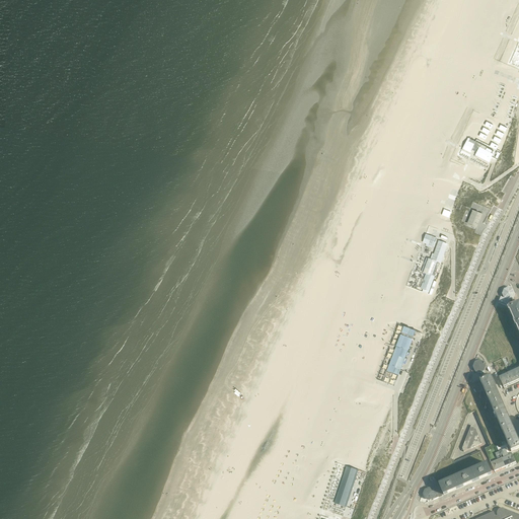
[(489,134),(486,145),(502,151),(506,140),(489,134)]
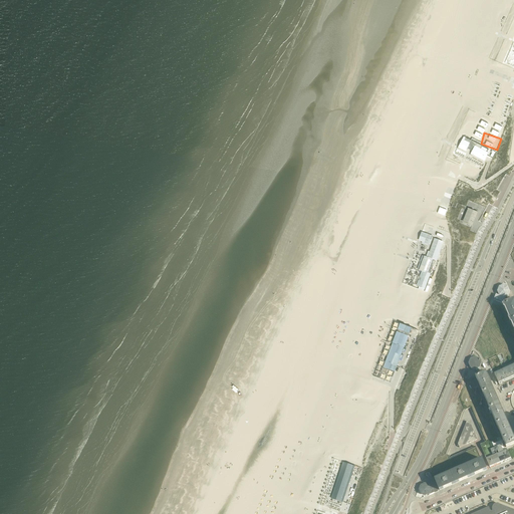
[(473,159),(468,170),(477,173),(481,162),(473,159)]
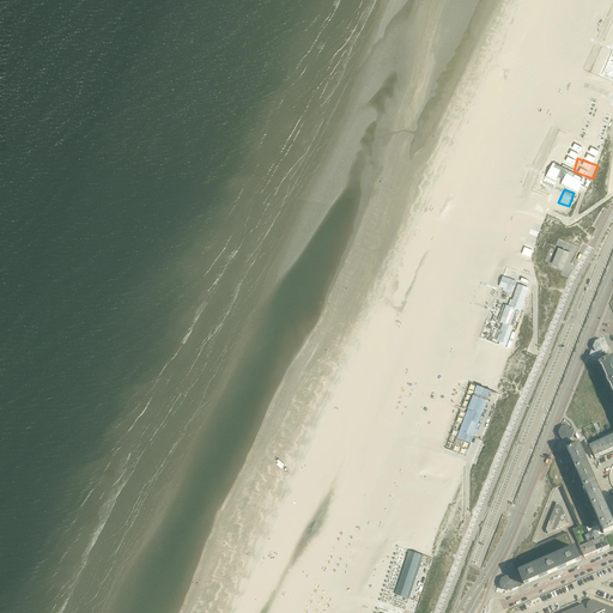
[(565,250),(562,249),(562,250),(559,250),(553,265),(556,266),(556,267),(563,269),(570,253),(566,252),(565,250)]
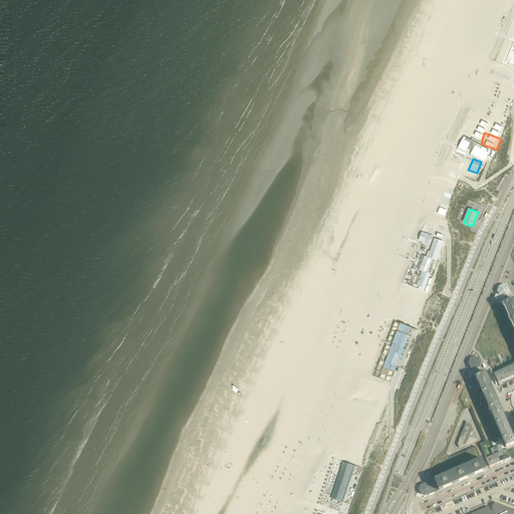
[(422,231),(419,240),(423,241),(422,243),(429,246),(433,235),(422,231)]
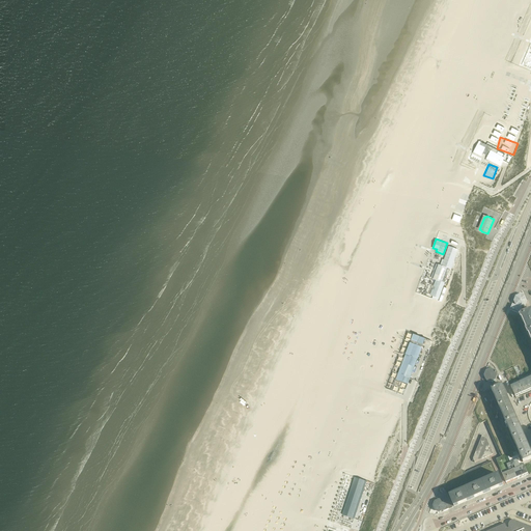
[(450,242),(435,291),(447,296),(463,246),(450,242)]
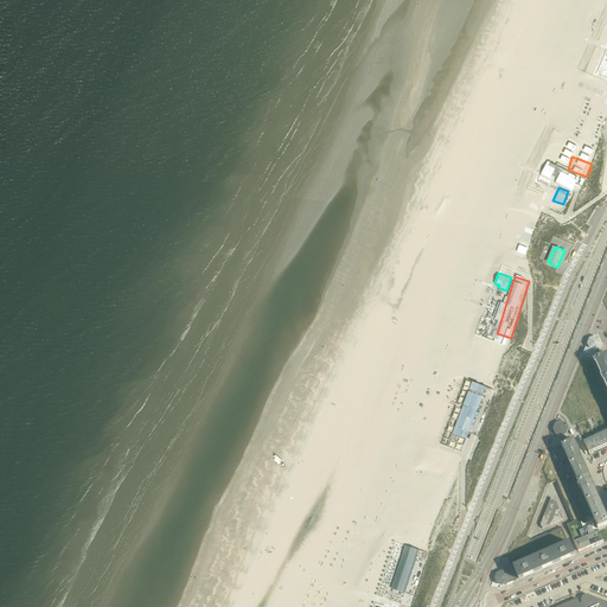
[(586,347),(582,355),(594,359),(595,356),(596,357),(599,352),(599,353),(600,349),(601,344),(599,339),(595,337),(590,339),(588,344),(590,349),(589,349),(586,347)]
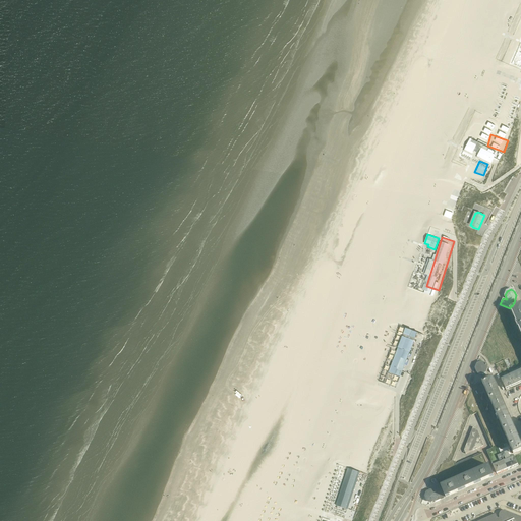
[(520,303),(511,308),(514,316),(520,313),(520,303)]
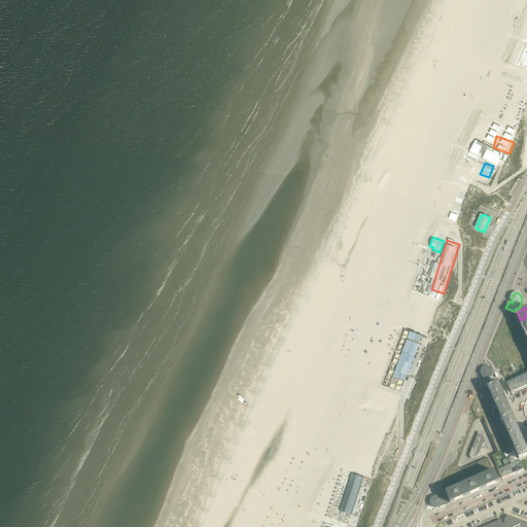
[(409,310),(409,321),(427,321),(427,310),(409,310)]
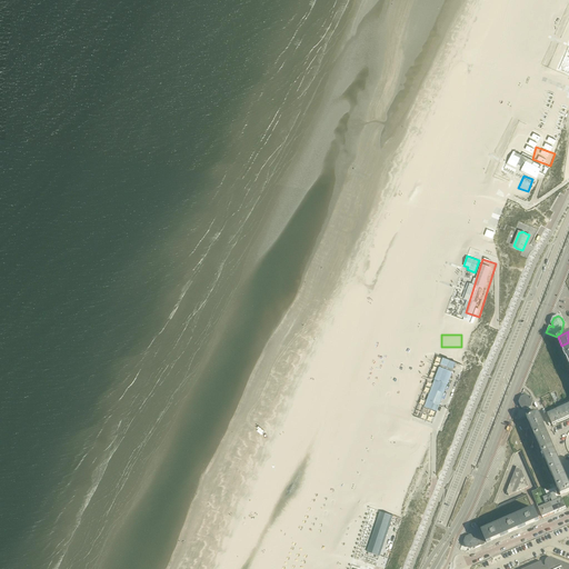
[(442,359),(423,407),(437,411),(456,363),(442,359)]
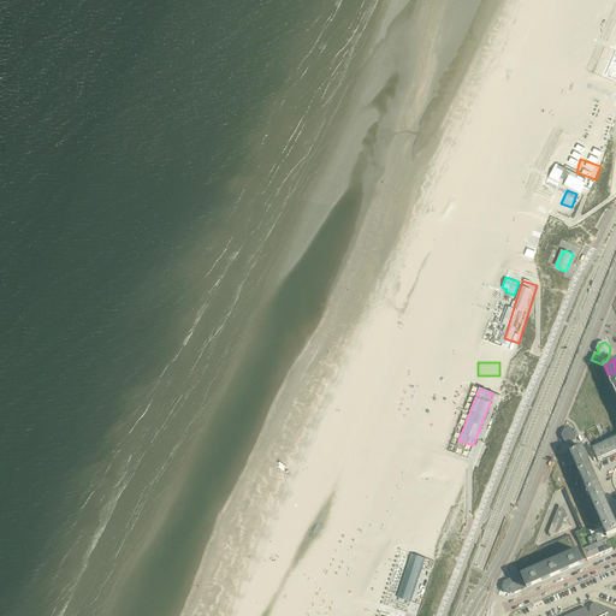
[(465,407),(471,409),(475,392),(469,390),(465,407)]
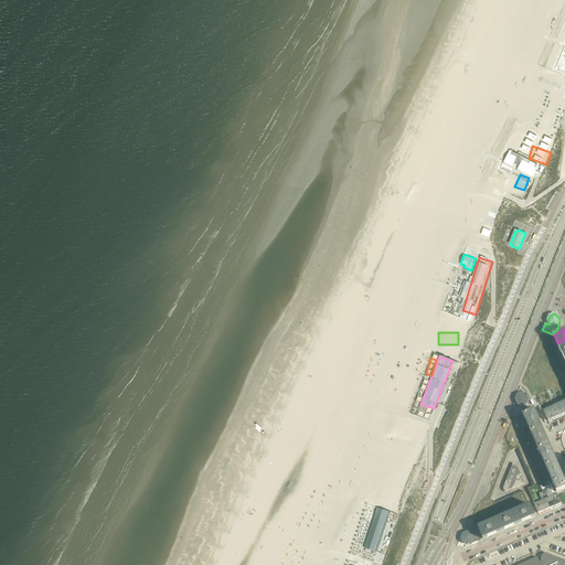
[(518,404),(522,405),(526,404),(529,400),(526,395),(522,393),(518,395),(516,400),(518,404)]
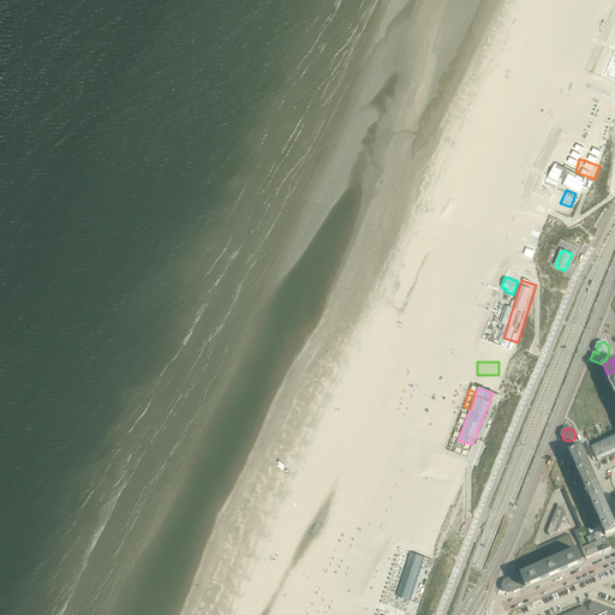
[(614,451),(614,436),(591,447),(597,459),(614,451)]
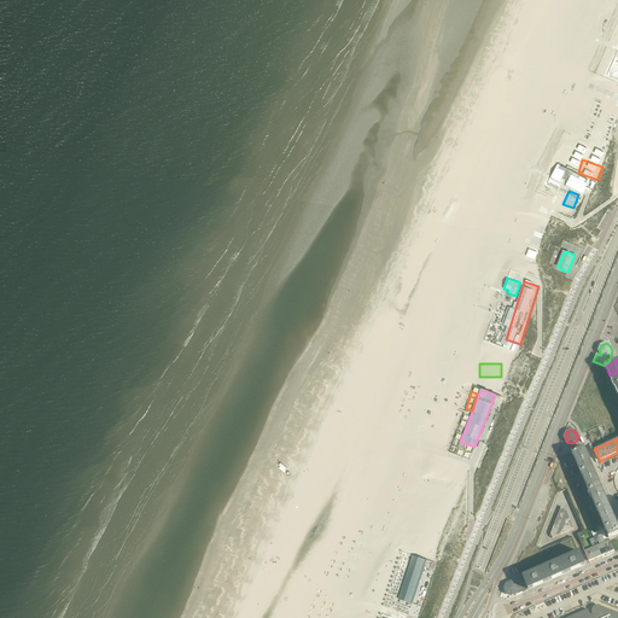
[(576,462),(589,456),(584,447),(572,453),(576,462)]
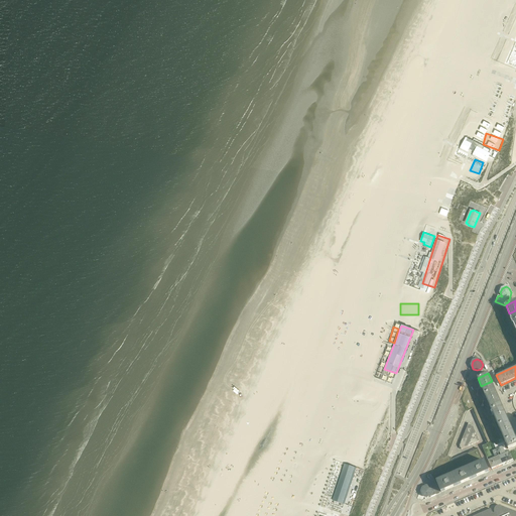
[(495,389),(492,381),(481,386),(484,394),(495,389)]
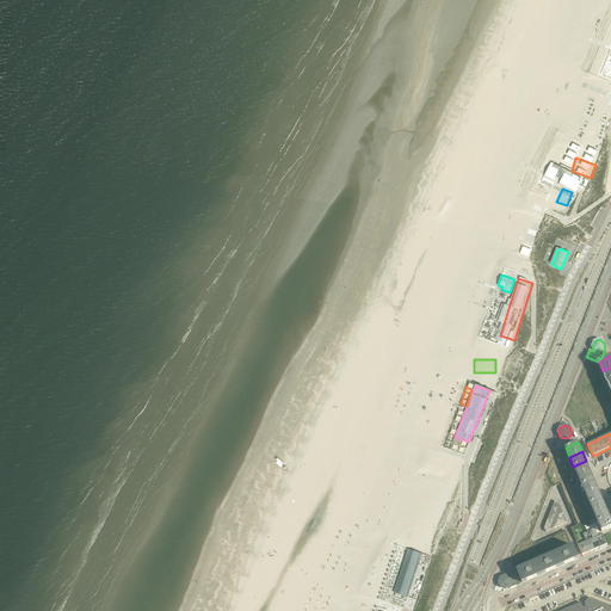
[(442,469),(451,470),(452,462),(444,461),(442,469)]
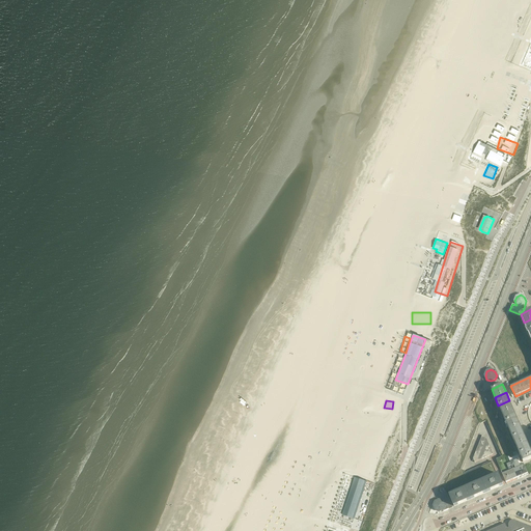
[(502,414),(513,409),(509,400),(498,406),(502,414)]
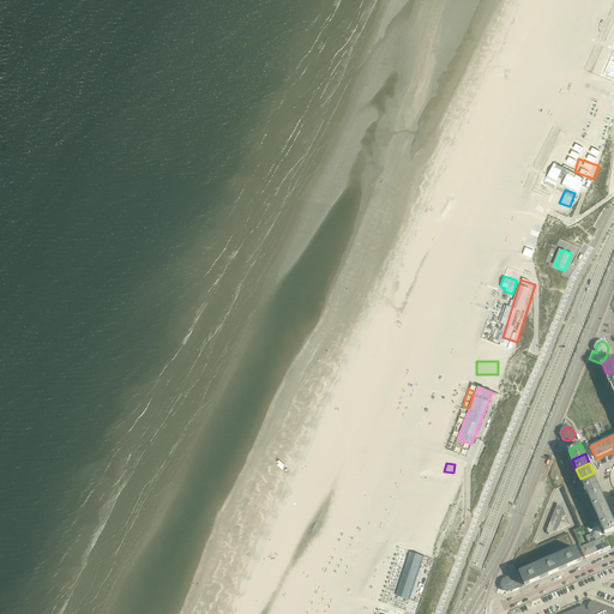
[(581,479),(584,487),(597,482),(594,473),(581,479)]
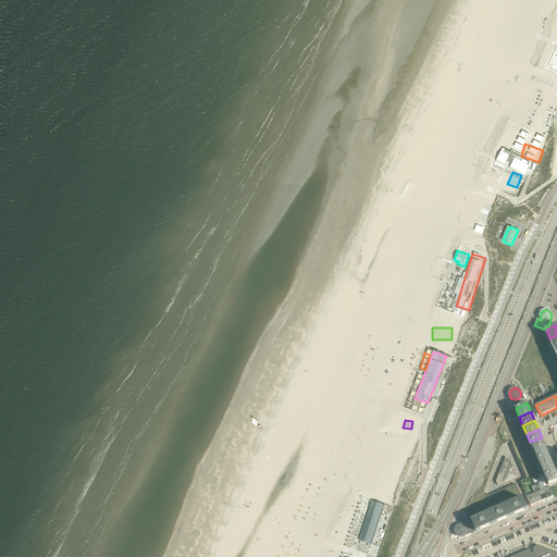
[(545,446),(542,437),(530,442),(534,450),(545,446)]
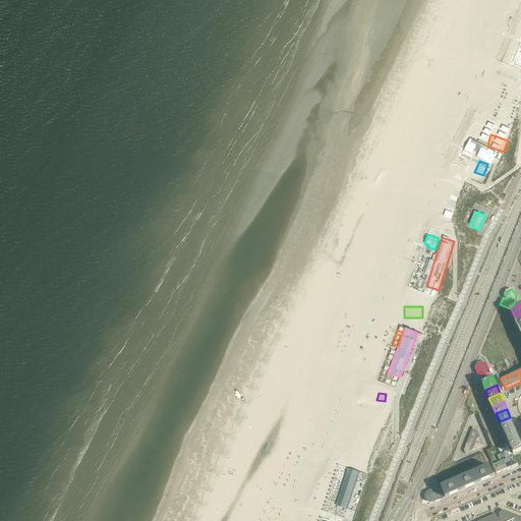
[(514,424),(510,417),(500,421),(503,429),(514,424)]
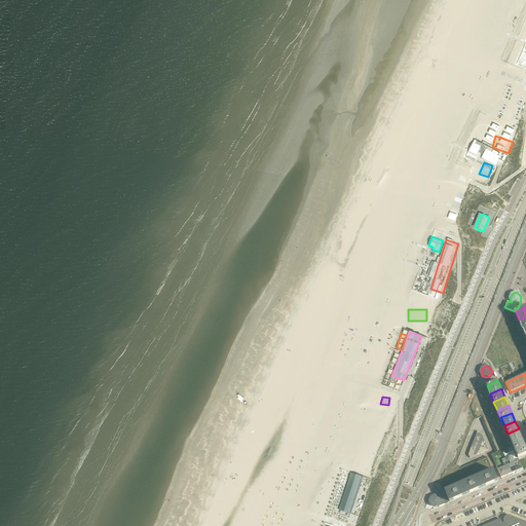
[(508,434),(511,442),(522,437),(519,428),(508,434)]
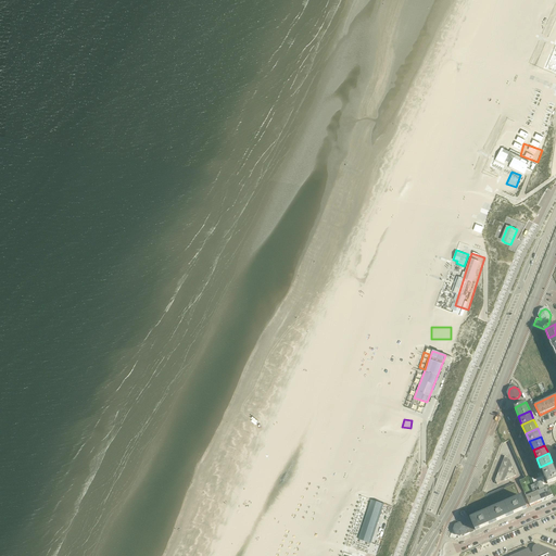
[(553,465),(552,462),(540,467),(544,476),(555,470),(553,465)]
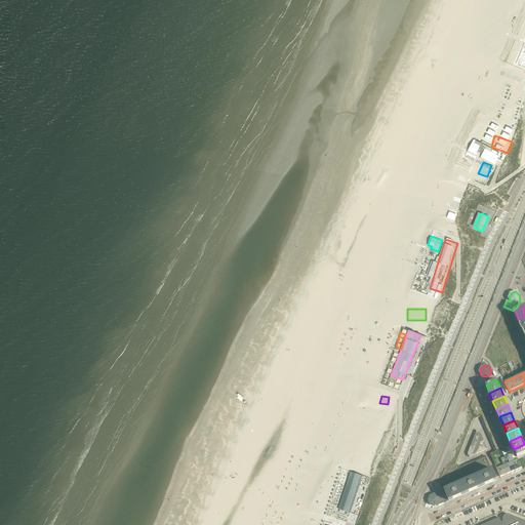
[(524,453),(524,445),(524,444),(514,449),(517,457),(524,453)]
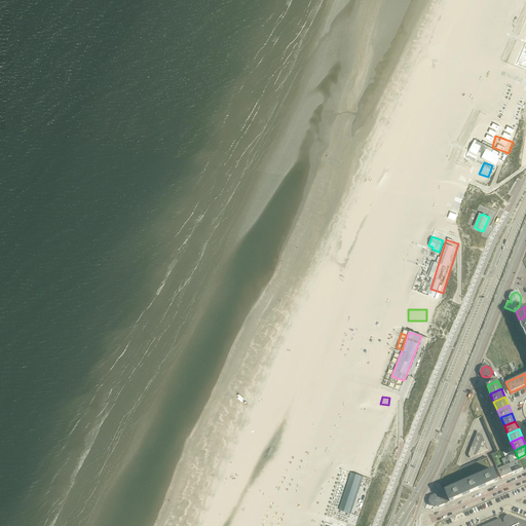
[(513,455),(505,458),(506,461),(509,460),(511,463),(509,464),(512,473),(522,468),(519,460),(515,461),(513,455)]
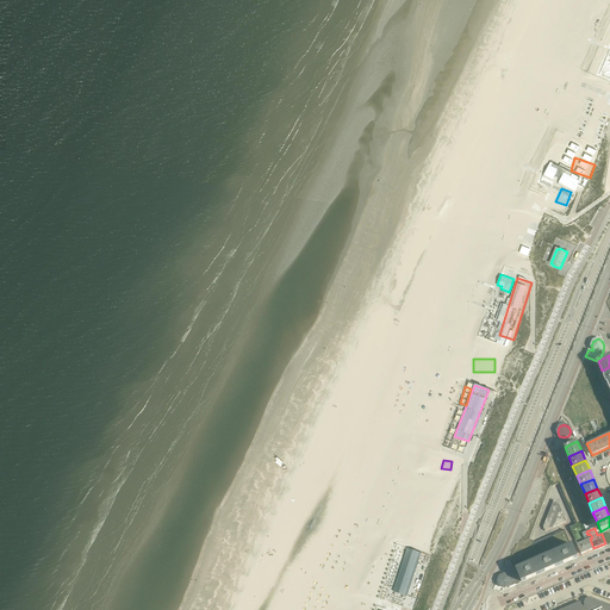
[(582,554),(593,548),(590,539),(577,545),(582,554)]
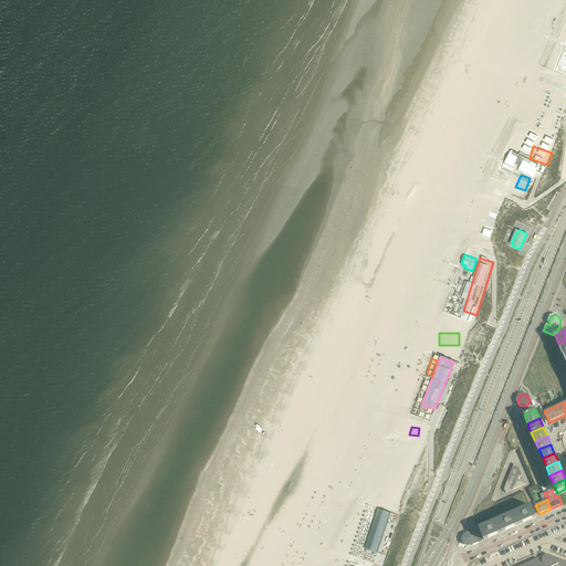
[(514,513),(519,525),(536,517),(531,506),(514,513)]
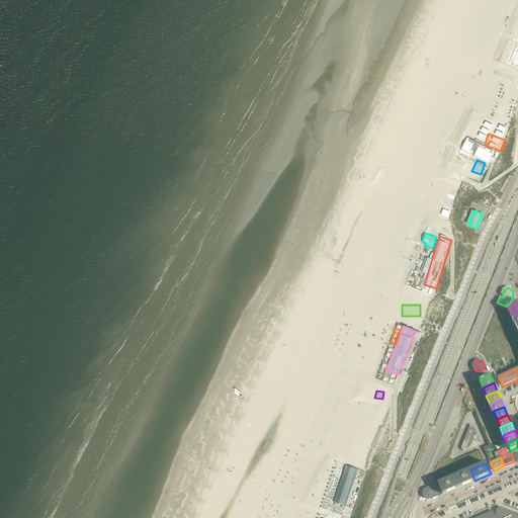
[(350,467),(338,504),(346,506),(358,469),(350,467)]
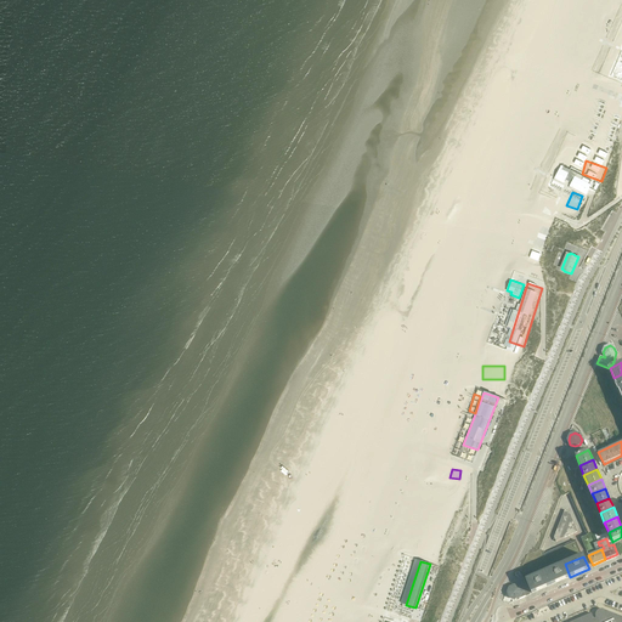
[(570,577),(565,564),(558,567),(557,566),(553,567),(553,569),(546,572),(552,584),(570,577)]
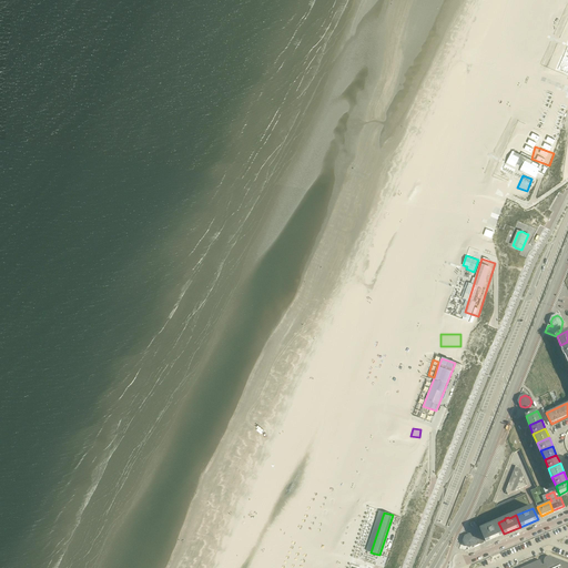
[(483,538),(484,543),(504,534),(498,523),(482,530),(485,537),(483,538)]
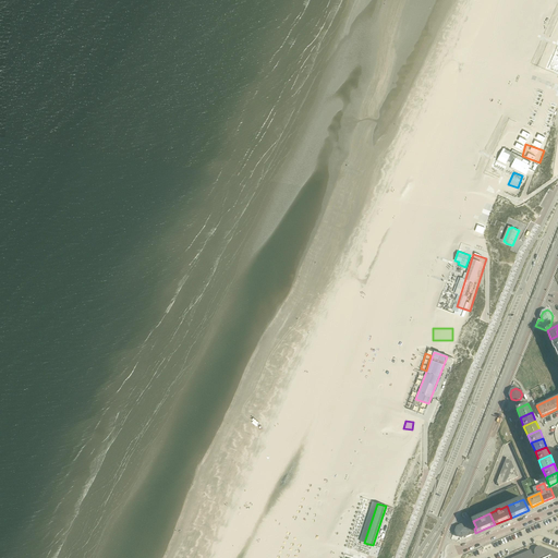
[(470,531),(474,529),(472,524),(465,528),(461,525),(458,528),(456,532),(458,535),(462,537),(465,535),(466,537),(472,535),(470,531)]
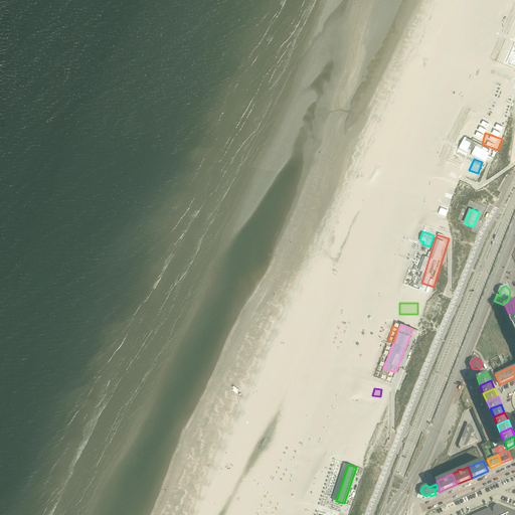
[(499,504),(498,504),(497,504),(497,505),(496,505),(495,505),(495,506),(494,507),(494,508),(493,508),(493,509),(493,510),(493,511),(494,512),(492,512),(490,508),(473,514),(514,514),(514,510),(500,505),(499,504)]
